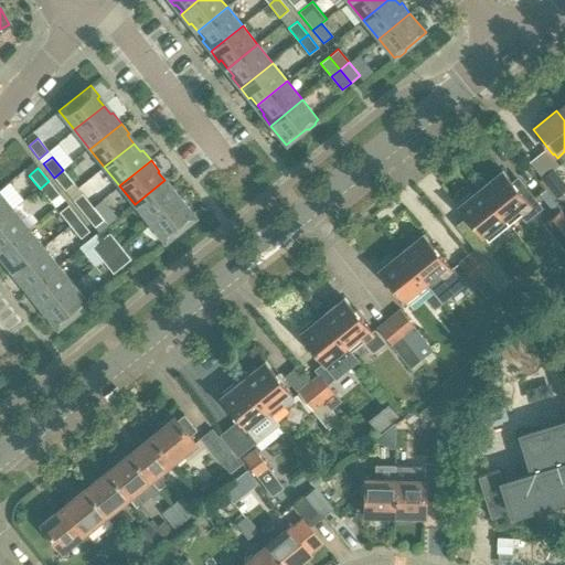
[(555,199),(564,190),(564,182),(553,168),(540,179),(555,199)]
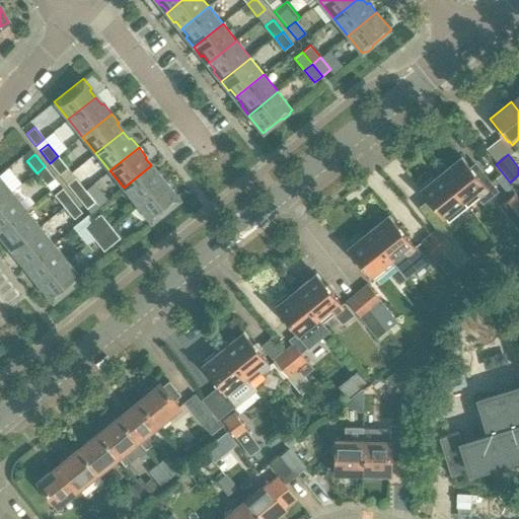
[(58,156),(50,163),(59,175),(68,168),(58,156)]
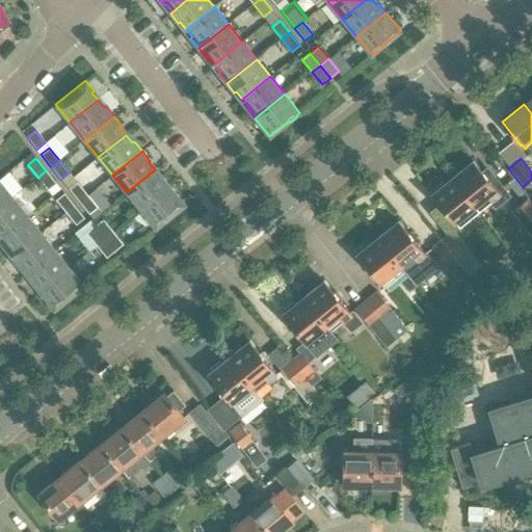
[(480,171),(473,161),(452,178),(475,207),(486,197),(495,208),(511,195),(487,166),(480,171)]
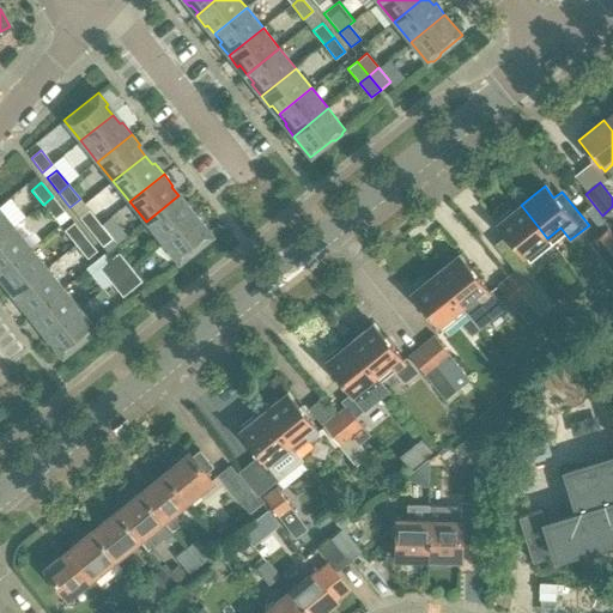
[(178,195),(146,222),(162,242),(196,214),(187,202),(186,205),(178,195)]
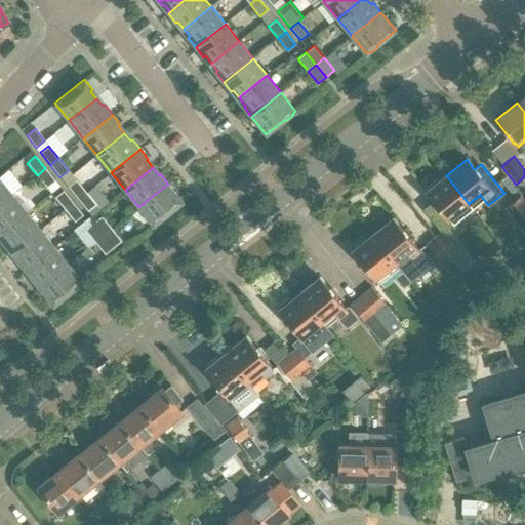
[(45,168),(37,175),(47,188),(55,180),(45,168)]
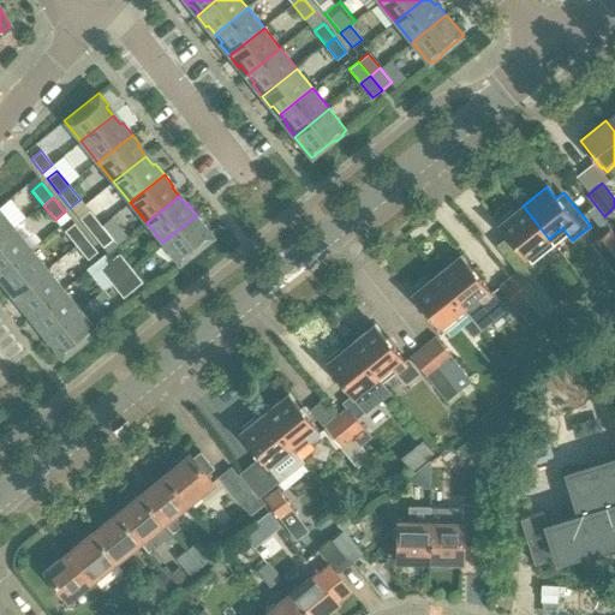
[(496,245),(517,270),(519,269),(539,293),(530,303),(542,317),(556,305),(533,276),(541,270),(529,255),(549,239),(523,206),(514,213),(512,210),(499,220),(501,222),(497,225),(507,237),(496,245)]
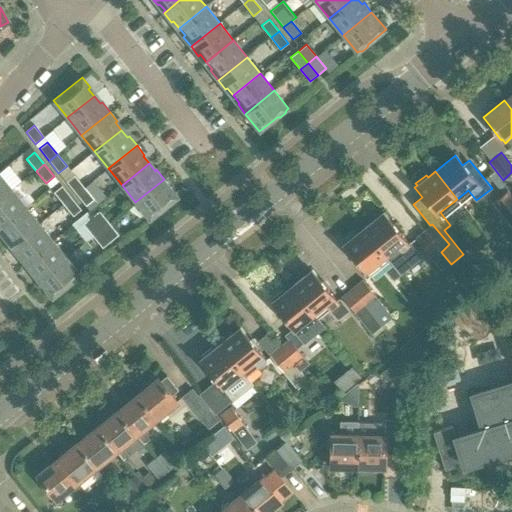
[(0,199),(12,190),(0,175),(0,199)]
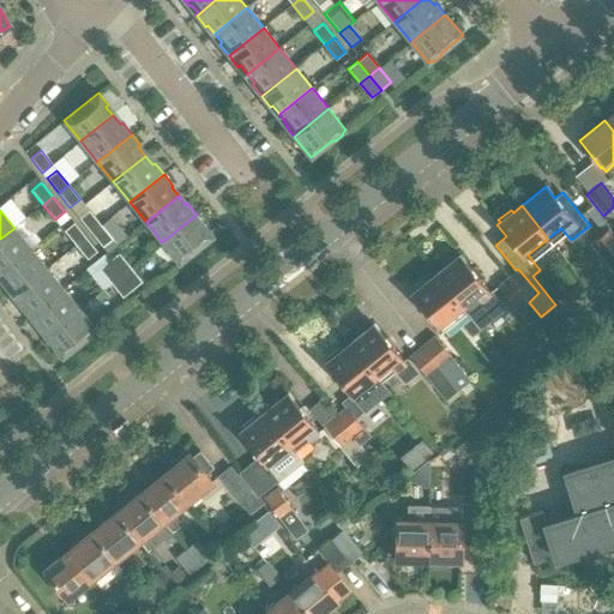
[(91,233),(101,226),(89,210),(79,218),(91,233)]
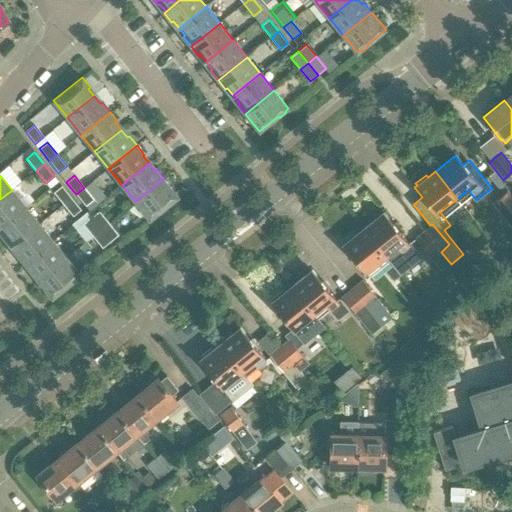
[(164,179),(135,202),(149,219),(152,218),(155,218),(160,214),(160,210),(178,196),(164,179)]
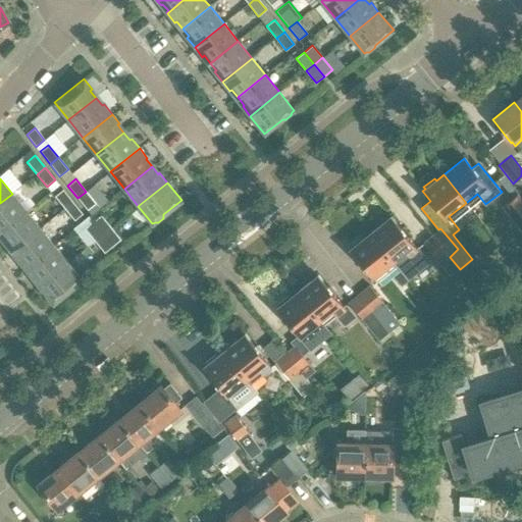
[(64,208),(72,202),(63,190),(54,196),(64,208)]
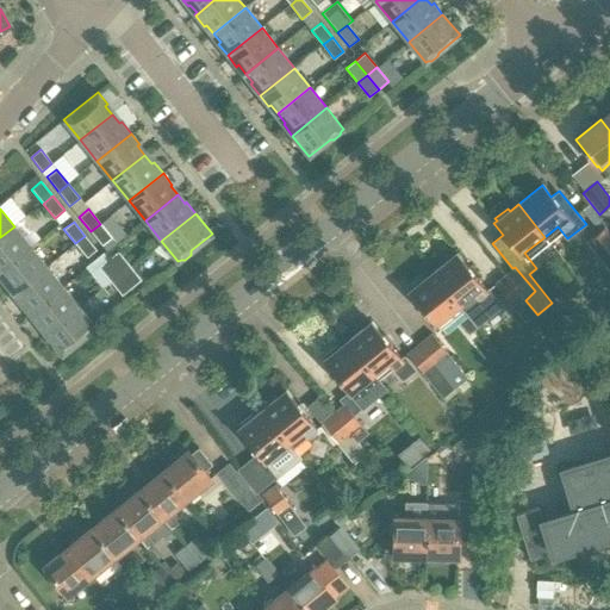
[(100,224),(91,231),(103,246),(112,238),(100,224)]
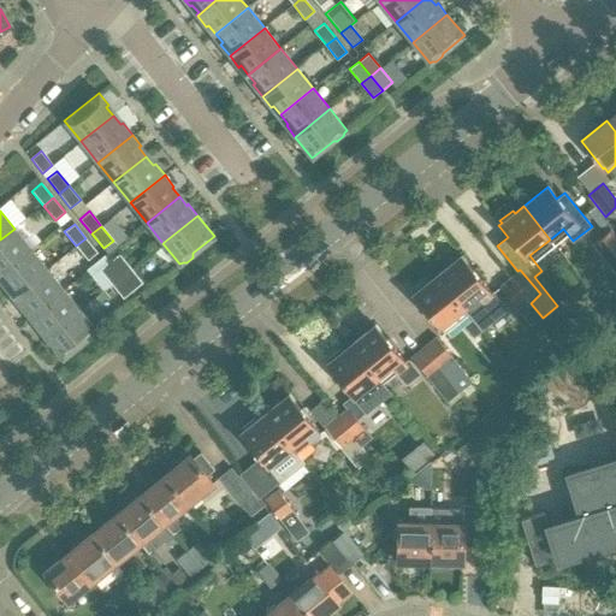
[(0,273),(31,249),(15,229),(0,240),(0,273)]
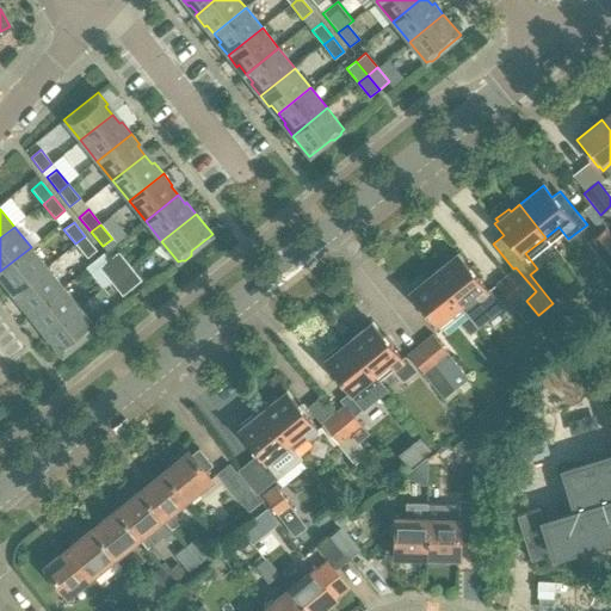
[(588,240),(610,270),(610,267),(610,236),(605,228),(588,240)]
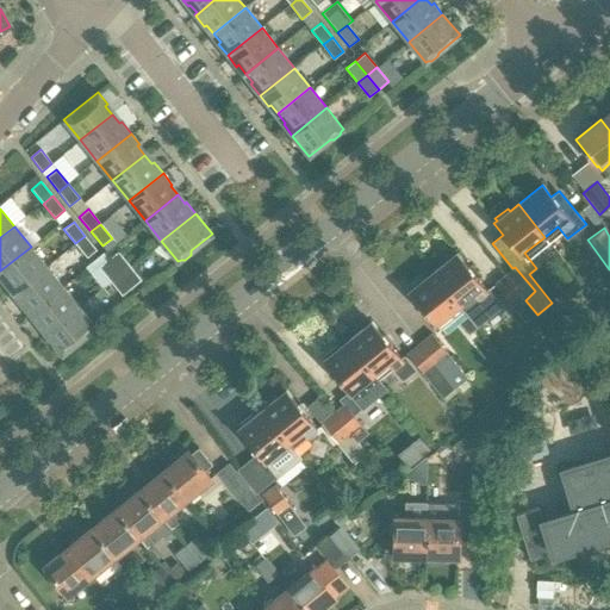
[(85,236),(75,243),(87,257),(97,250),(85,236)]
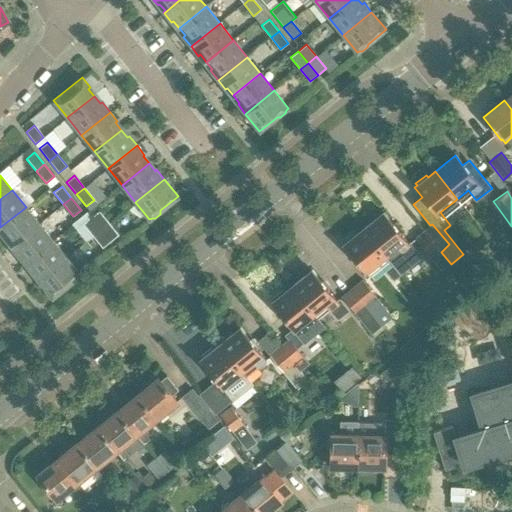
[(26,207),(0,227),(0,230),(5,236),(3,237),(10,247),(39,224),(26,207)]
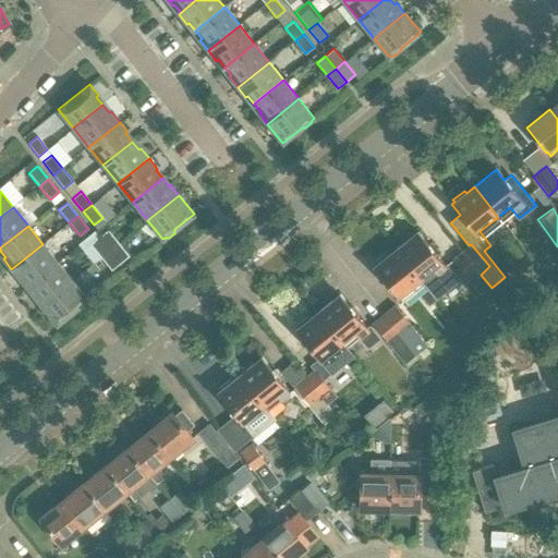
[(110,251),(119,243),(108,230),(99,238),(110,251)]
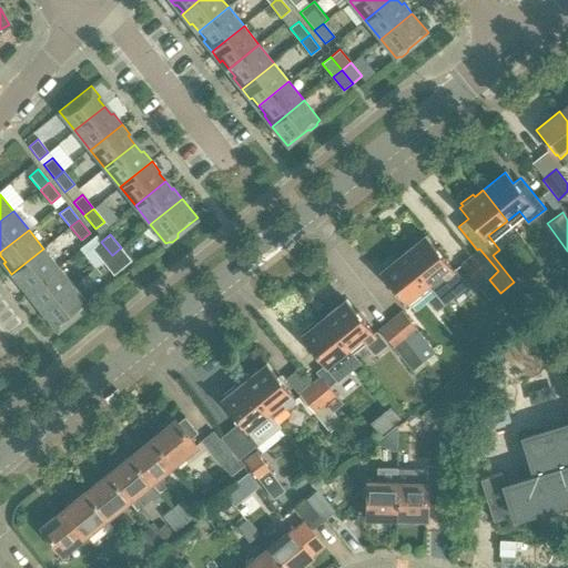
[(425,236),(403,254),(427,285),(428,284),(435,293),(445,304),(468,285),(454,269),(453,270),(425,236)]
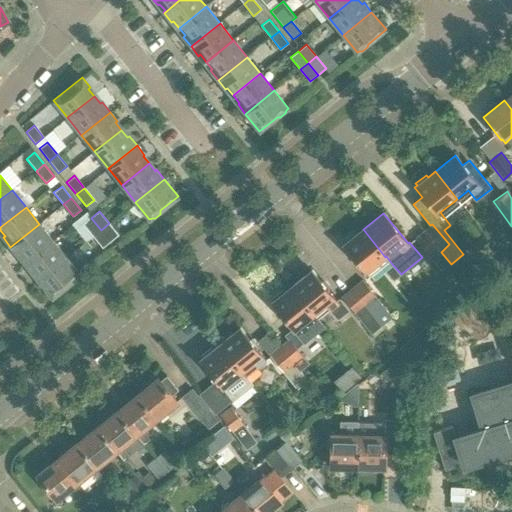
[(92,236),(101,230),(91,218),(83,224),(92,236)]
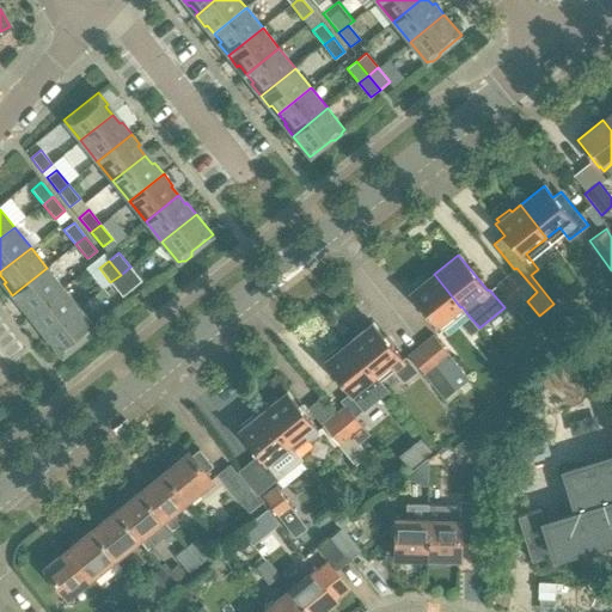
[(121,275),(132,289),(141,281),(130,267),(121,275)]
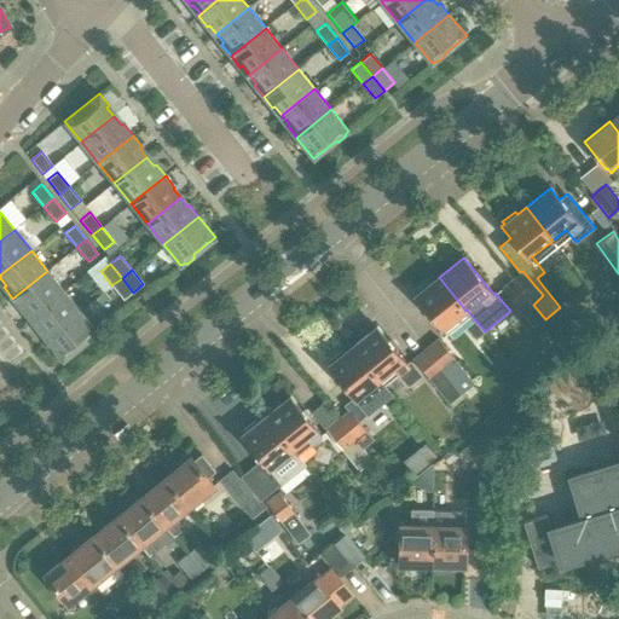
[(32,317),(64,290),(47,271),(12,299),(22,310),(24,308),(32,317)]
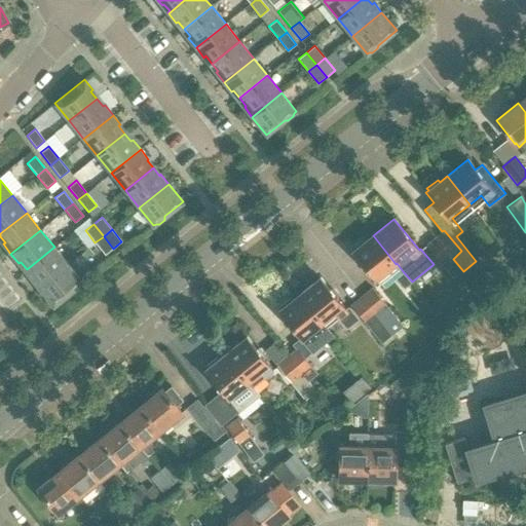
[(442,231),(426,243),(444,265),(453,259),(461,251),(444,230),(442,231)]
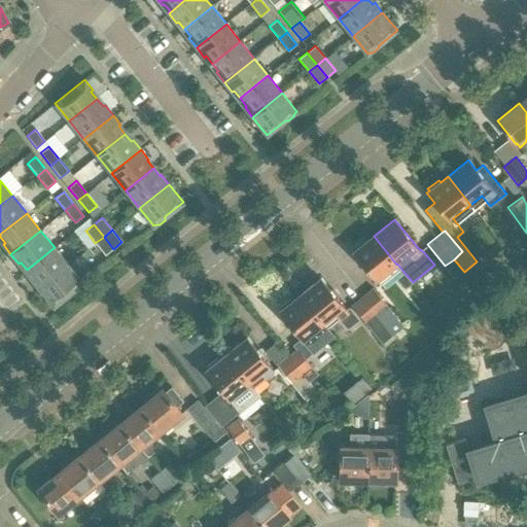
[(376,281),(396,265),(374,236),(366,241),(364,239),(354,248),(355,250),(353,252),(376,281)]
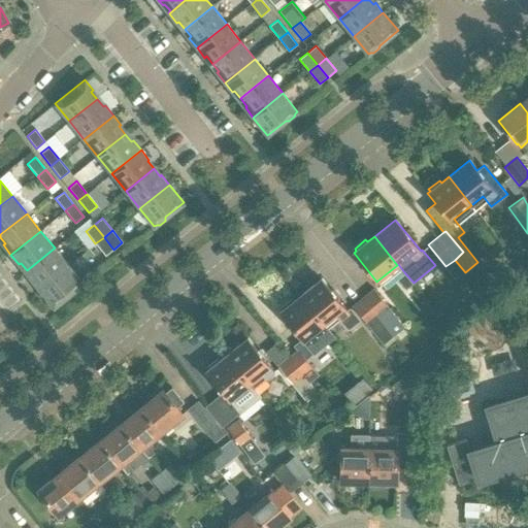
[(105,256),(113,250),(104,237),(95,243),(105,256)]
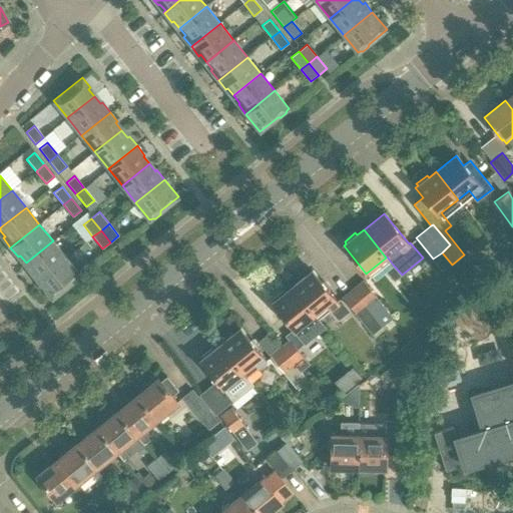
[(53,240),(26,263),(32,271),(30,272),(38,281),(66,258),(53,240)]
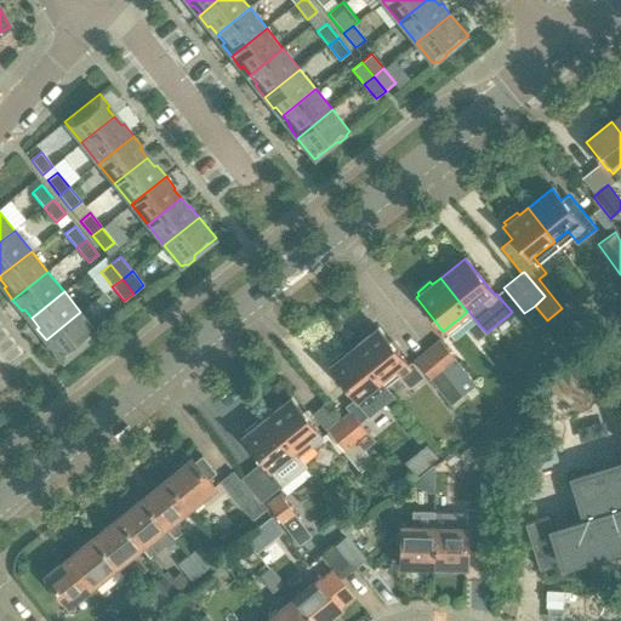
[(80,312),(46,340),(63,362),(84,345),(89,345),(95,340),(95,336),(98,334),(80,312)]
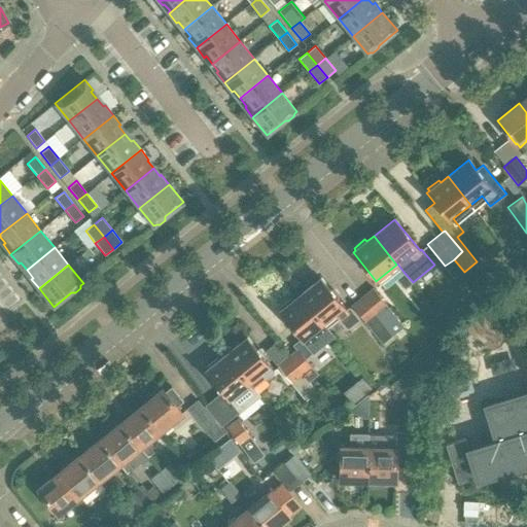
[(405,289),(413,282),(403,272),(396,278),(405,289)]
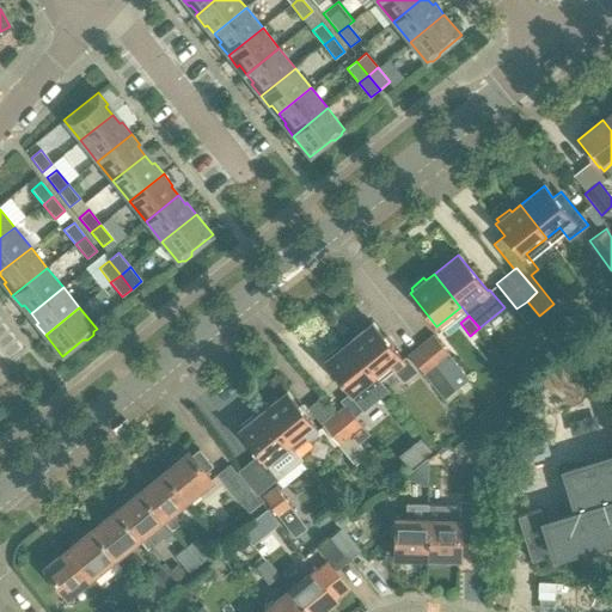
[(348,343),(363,361),(379,379),(392,369),(402,383),(415,371),(404,357),(402,360),(372,324),(349,343),(348,343)]
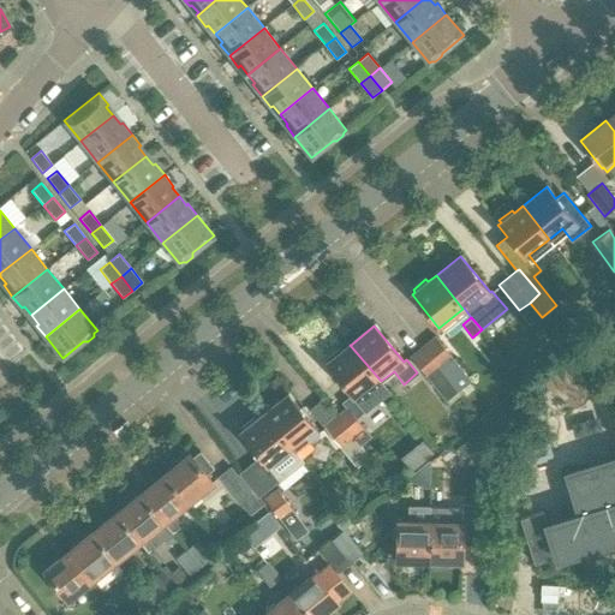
[(422,346),(459,390),(471,381),(435,335),(422,346)]
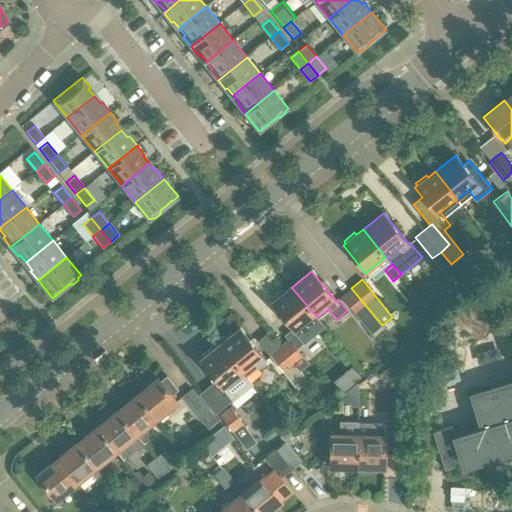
[(291,287),(271,303),(291,329),(284,335),(288,339),(296,349),(304,344),(325,327),(317,317),(304,302),(291,287)]
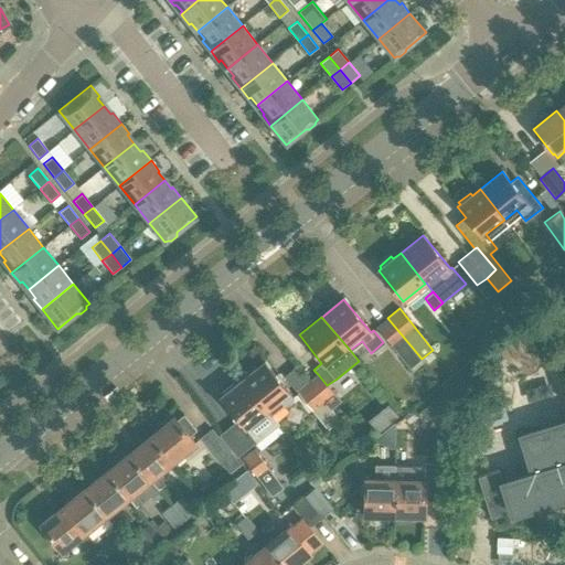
[(409,369),(422,359),(387,318),(376,327),(409,369)]
